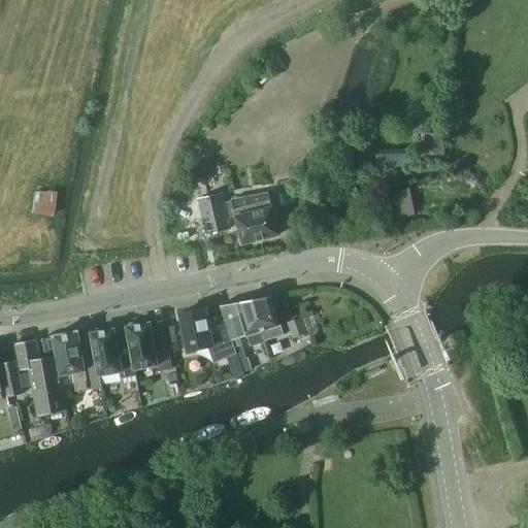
[(426,132),(424,153),(444,154),(446,133),(426,132)]
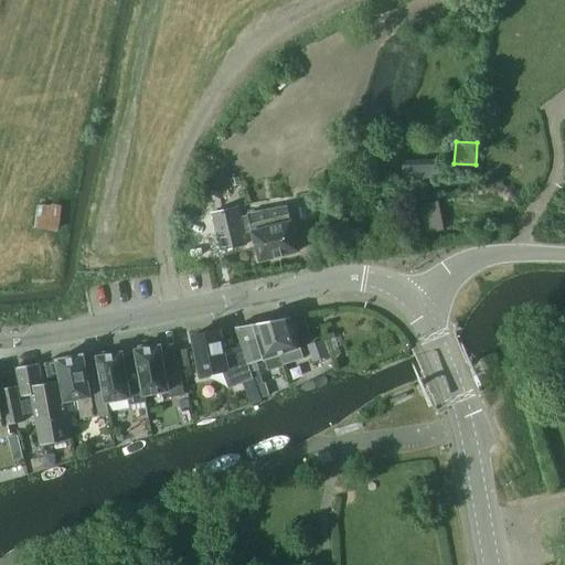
[(56,230),(60,209),(38,205),(34,226),(56,230)]
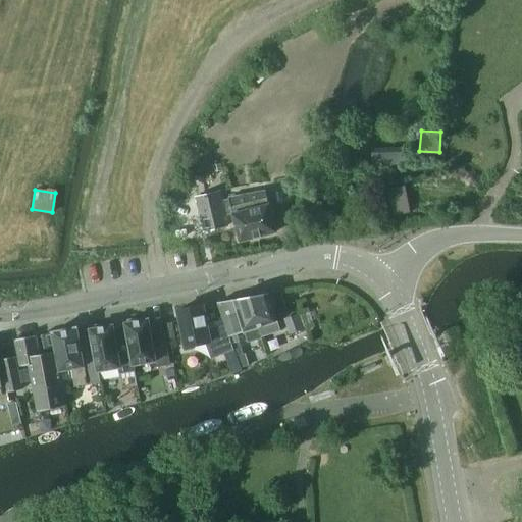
[(232,212),(241,242),(276,231),(266,191),(222,201),(220,192),(197,197),(205,231),(227,226),(224,214),(232,212)]
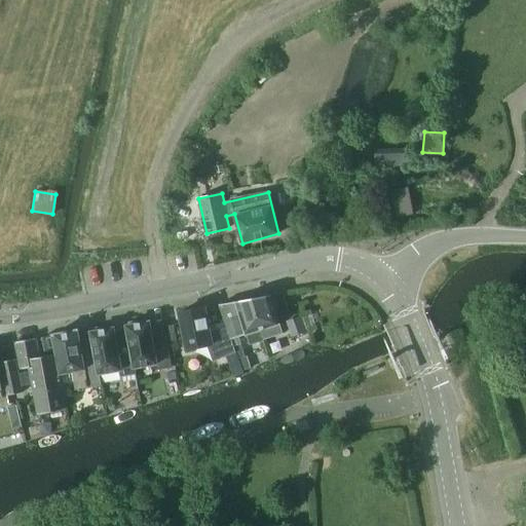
[(295,208),(285,211),(288,222),(298,220),(295,208)]
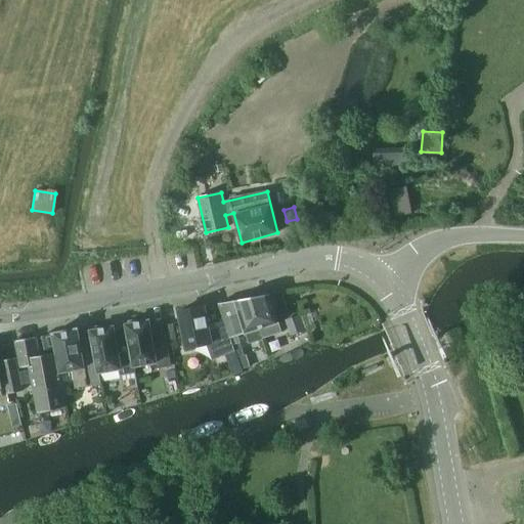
[(269,294),(245,299),(249,311),(253,310),(262,339),(281,333),(278,322),(275,313),(288,310),(282,293),(269,295),(269,294)]
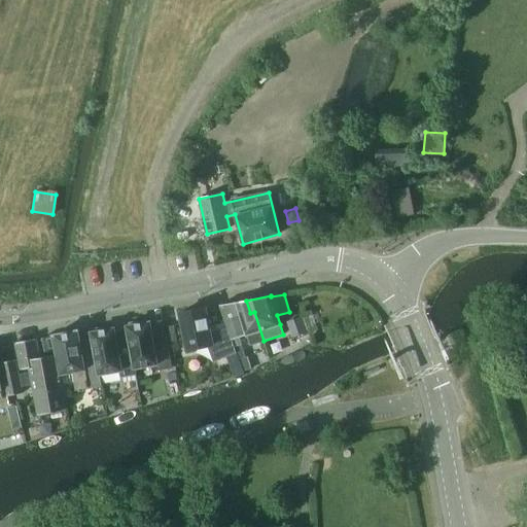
[(246,301),(220,305),(221,309),(235,348),(240,345),(238,338),(247,336),(250,346),(264,342),(264,341),(254,312),(250,313),(246,301)]
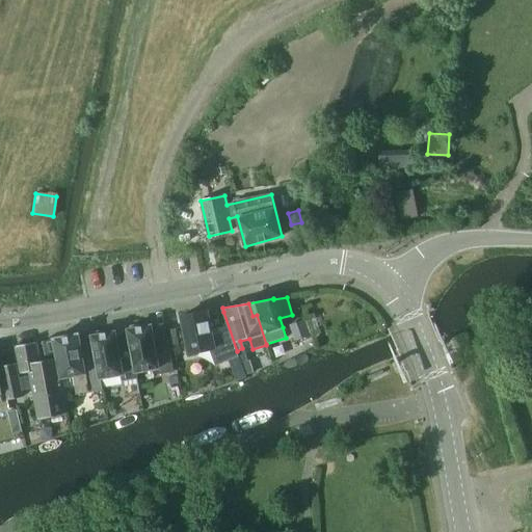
[(197,314),(181,317),(189,356),(210,352),(215,365),(238,355),(237,351),(223,312),(209,315),(208,311),(197,314)]
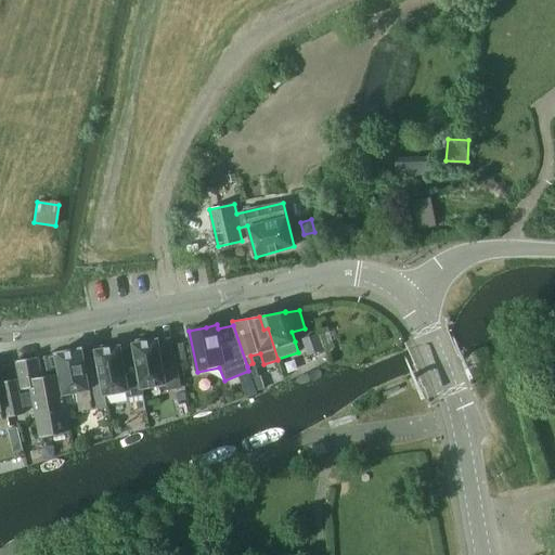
[(318,335),(304,340),(309,356),(323,350),(318,335)]
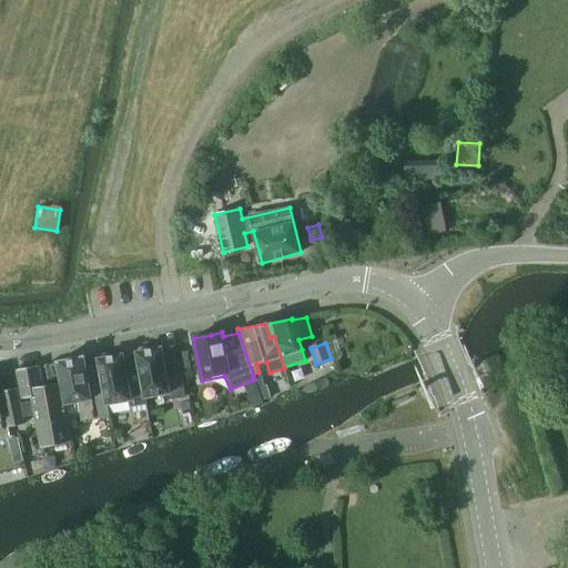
[(137,352),(137,356),(138,355),(145,397),(166,394),(168,399),(185,397),(176,348),(162,351),(162,347),(150,350),(149,346),(138,348),(138,352),(137,352)]
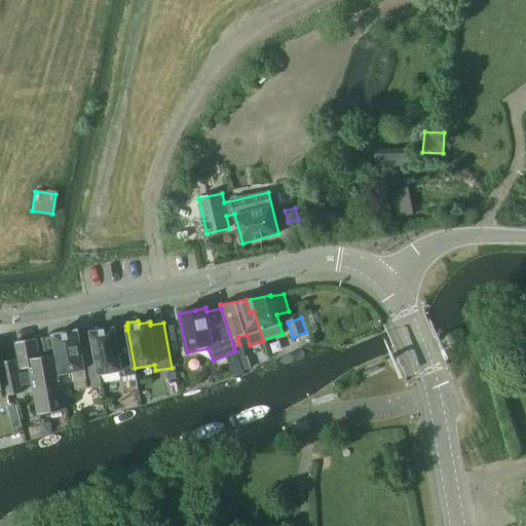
[(90,332),(91,338),(92,337),(99,375),(99,374),(118,371),(120,376),(136,374),(135,368),(127,329),(126,330),(115,332),(114,328),(103,330),(102,327),(91,329),(91,332),(90,332)]
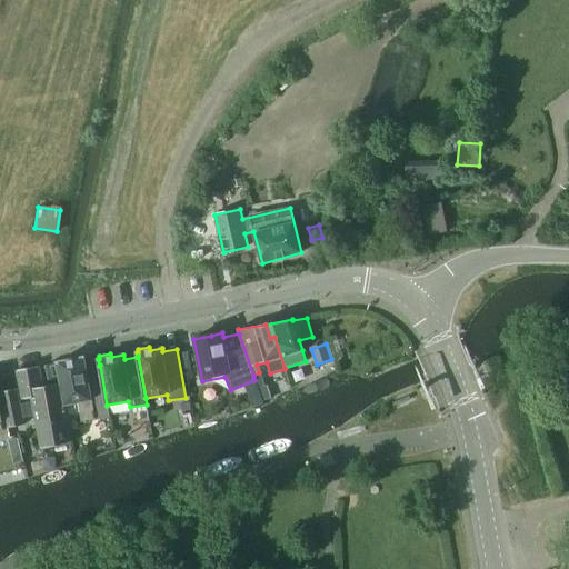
[(60,379),(61,383),(65,405),(78,402),(81,421),(83,421),(85,423),(90,422),(89,420),(109,417),(107,406),(100,365),(99,366),(87,368),(85,357),(57,362),(57,363),(46,366),(49,381),(60,379)]
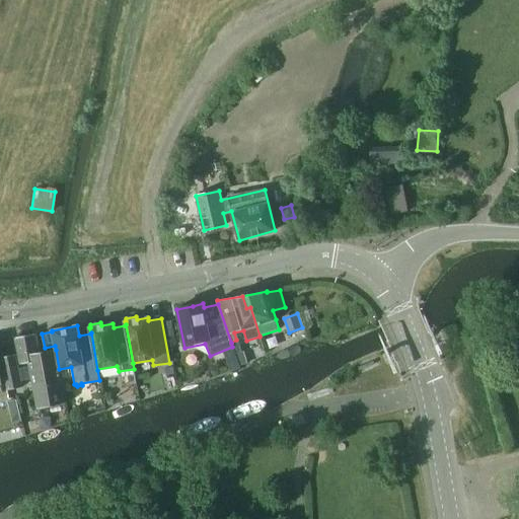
[(59,369),(56,350),(39,353),(34,334),(15,338),(20,365),(29,363),(38,410),(65,403),(59,369)]
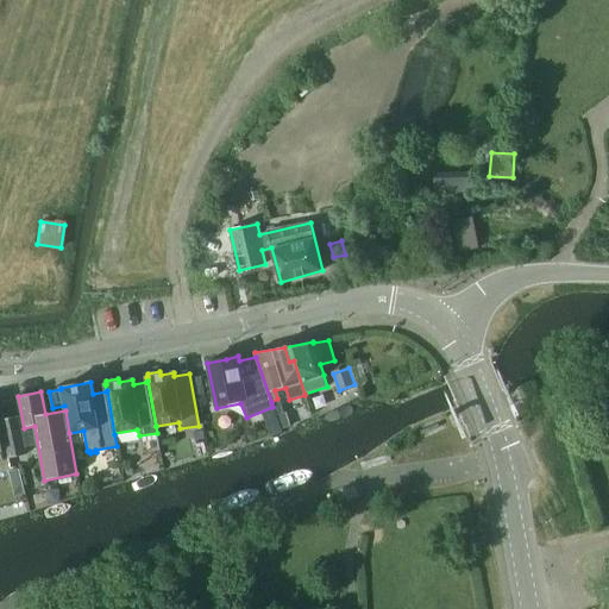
[(283,413),(276,415),(281,429),(290,426),(286,413),(283,413)]
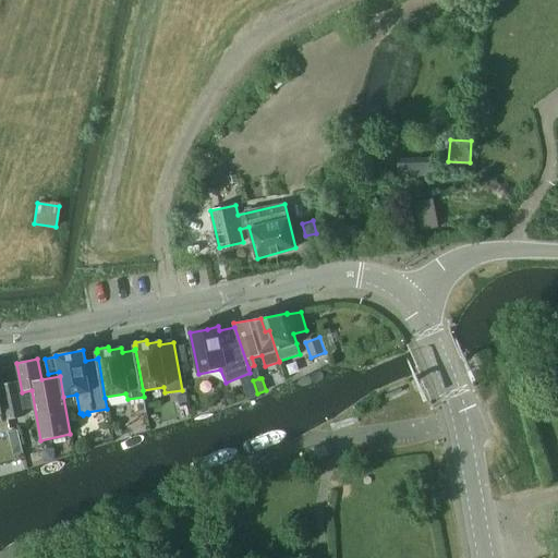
[(0,385),(8,421),(23,417),(16,381),(0,385)]
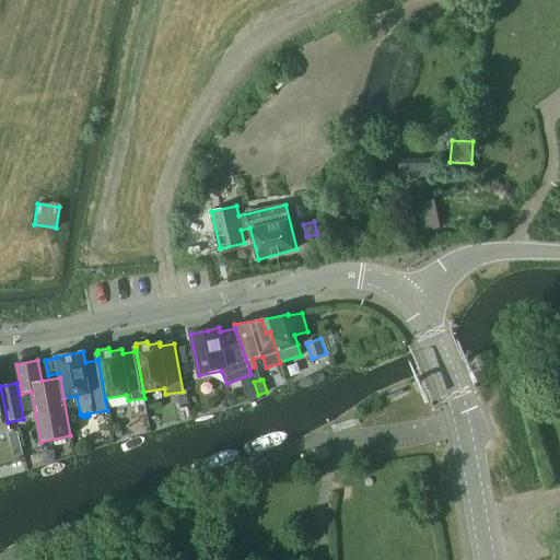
[(18,433),(9,434),(11,446),(20,444),(18,433)]
